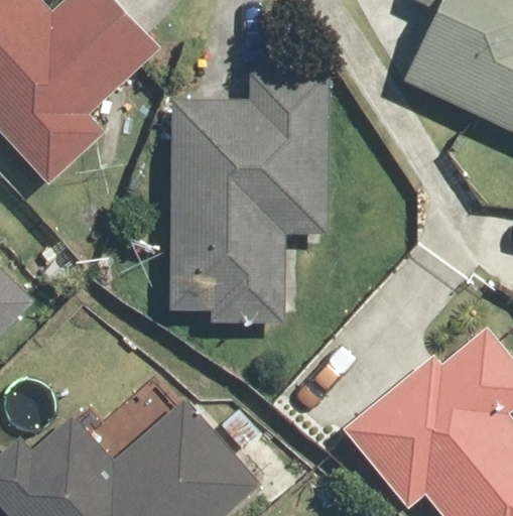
[(113,0),(66,0),(53,12),(41,0),(0,0),(0,133),(47,185),(102,136),(83,116),(157,46),(113,0)]
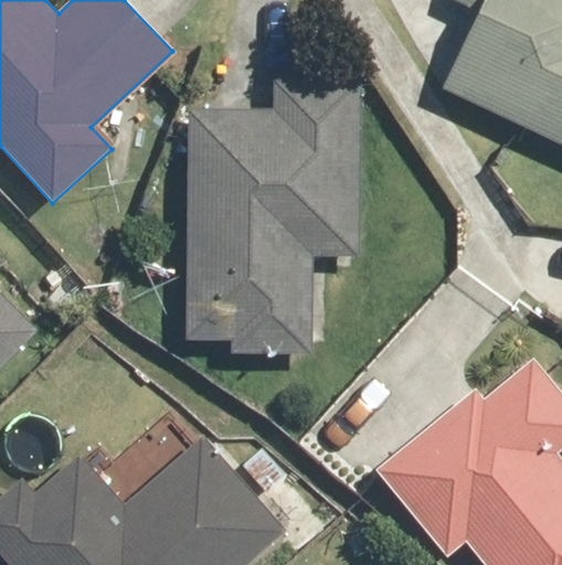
[(561,0),(452,0),(453,0),(478,12),(442,86),(561,146),(561,0)]
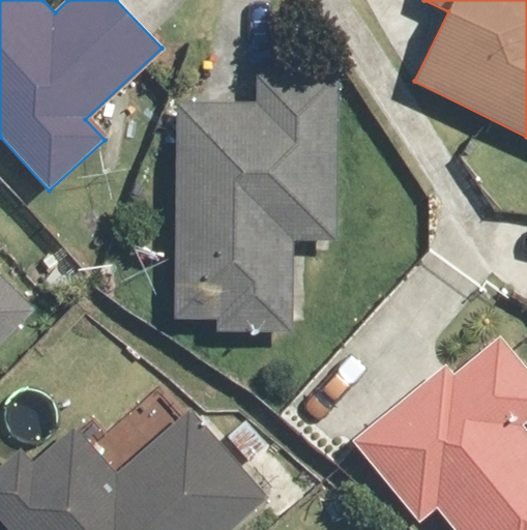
[(258,72),(257,100),(177,99),(173,310),(291,312),(292,238),(335,238),(339,75),(258,72)]
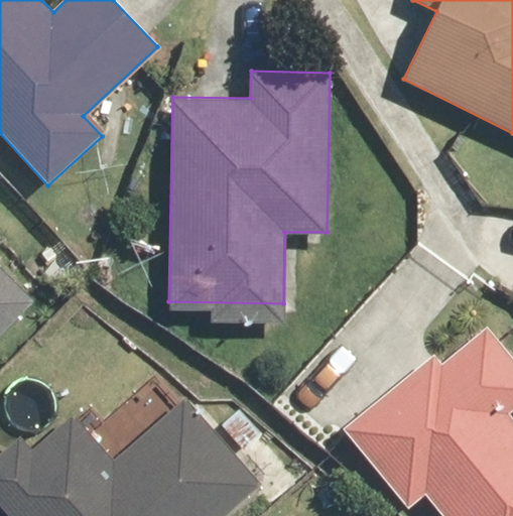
[(0,331),(31,299),(0,269),(0,331)]
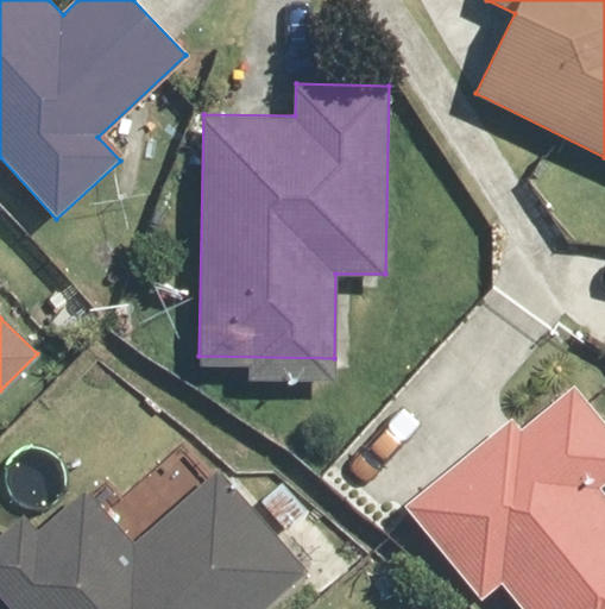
[(477,591),(496,577),(521,608),(604,608),(604,497),(600,491),(604,487),(604,414),(567,368),(403,501),(477,591)]
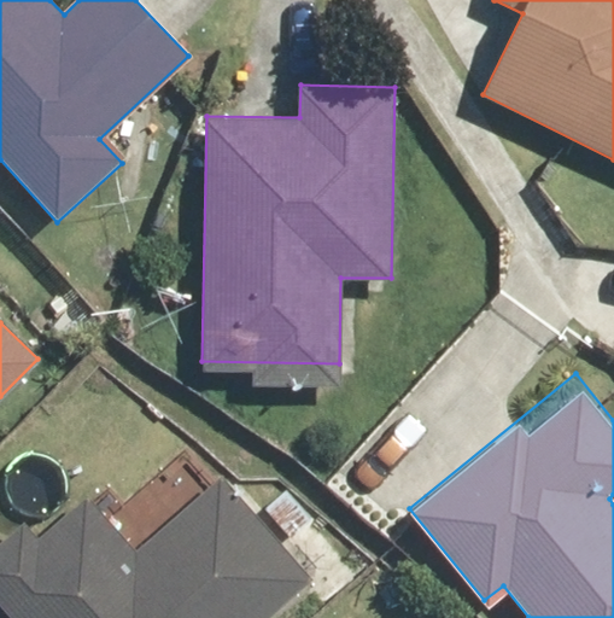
[(133,553),(85,499),(0,572),(0,604),(11,617),(267,617),(309,582),(218,478),(133,553)]
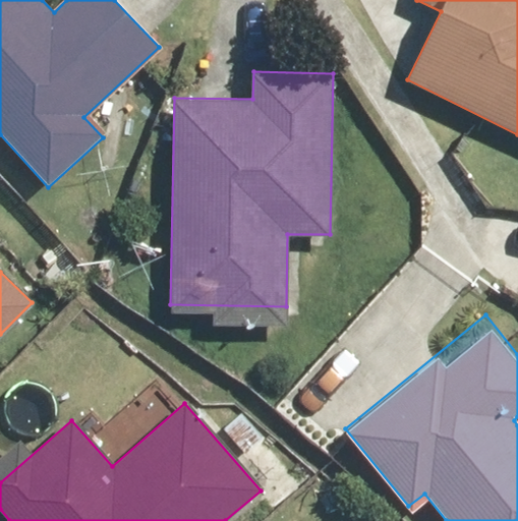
All buildings are outlined.
